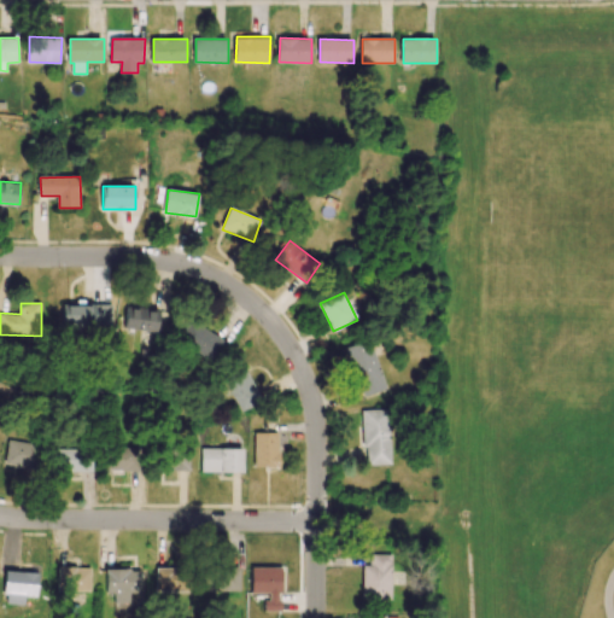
[(113,304),(63,305),(64,331),(113,331),(113,304)]
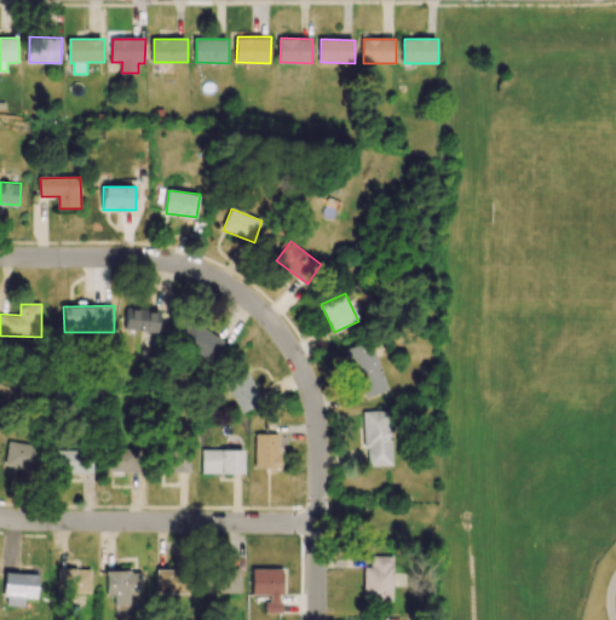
[(161,310),(128,309),(127,332),(160,333),(161,310)]
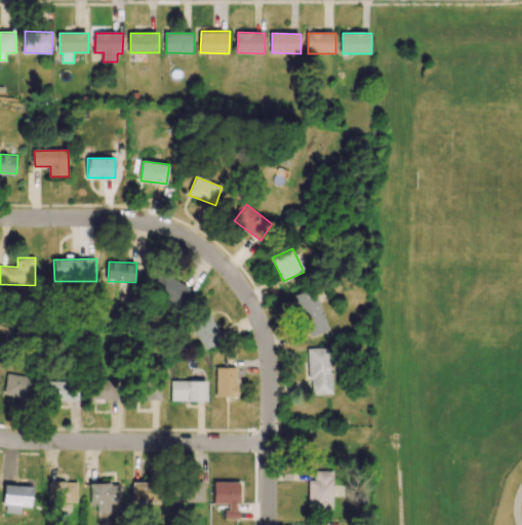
[(192,289),(163,271),(152,288),(181,307),(192,289)]
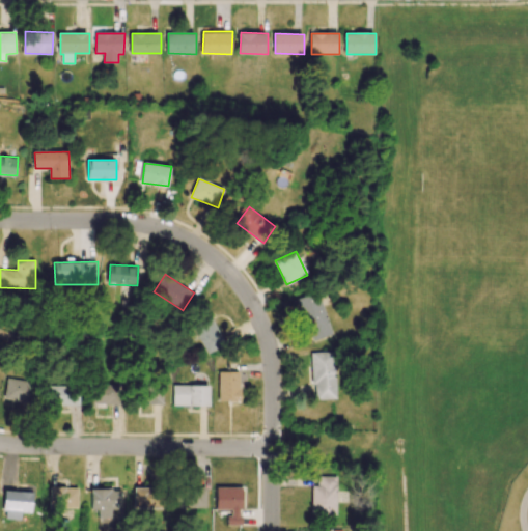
[(333,334),(320,292),(298,299),(311,341),(333,334)]
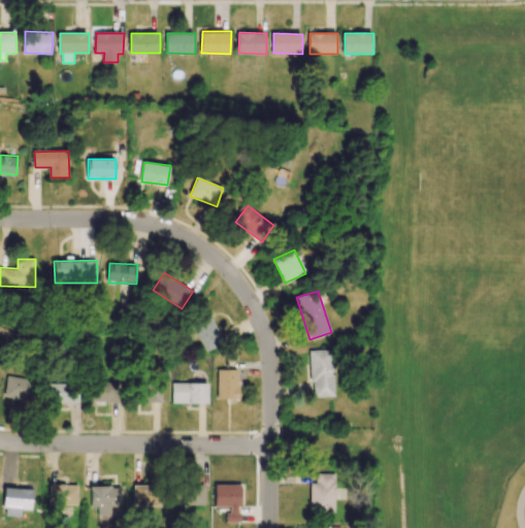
[(205,352),(224,344),(211,314),(193,321),(205,352)]
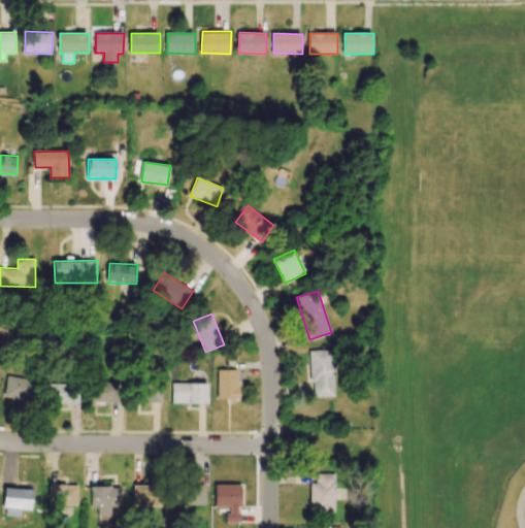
[(334,350),(312,351),(314,397),(335,397),(334,350)]
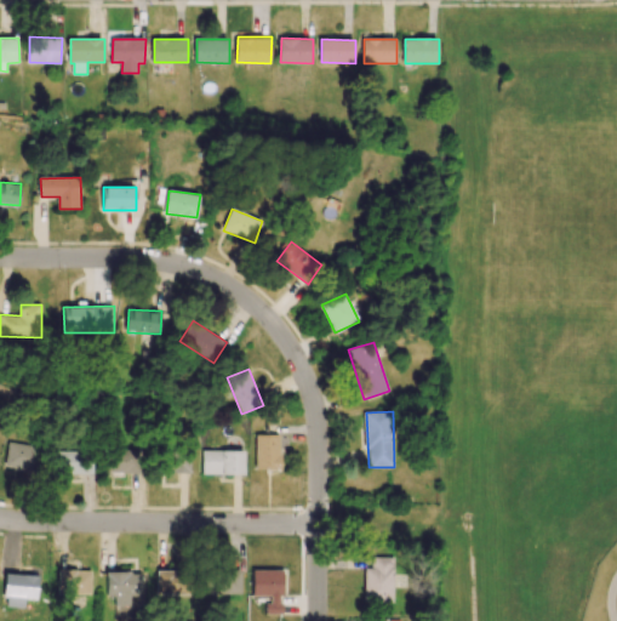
[(283,436),(258,436),(258,469),(283,469),(283,436)]
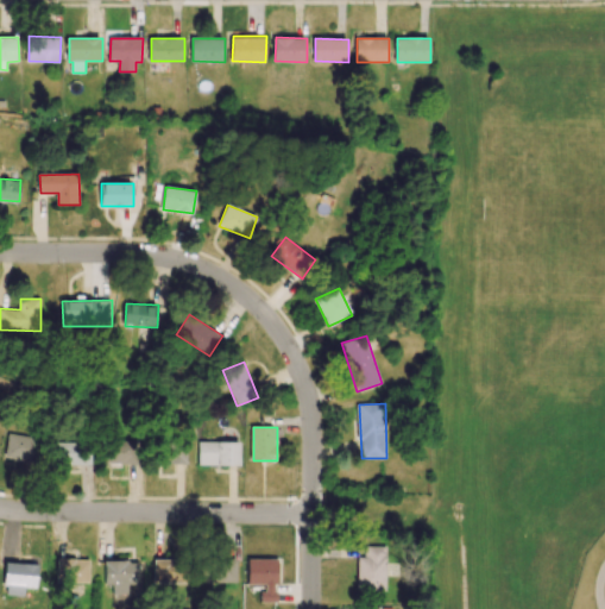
[(42,440),(12,433),(6,456),(36,464),(42,440)]
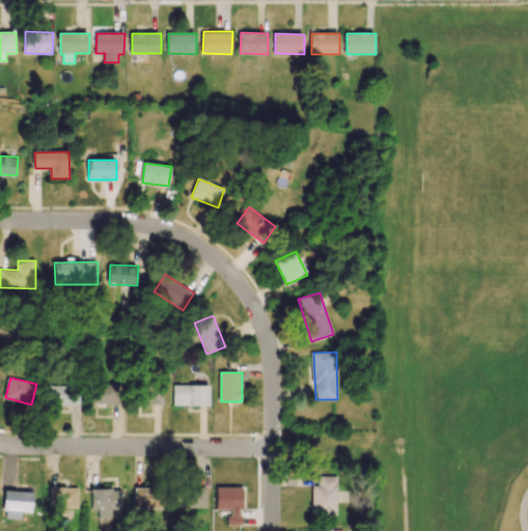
[(121,404),(122,385),(93,385),(93,404),(121,404)]
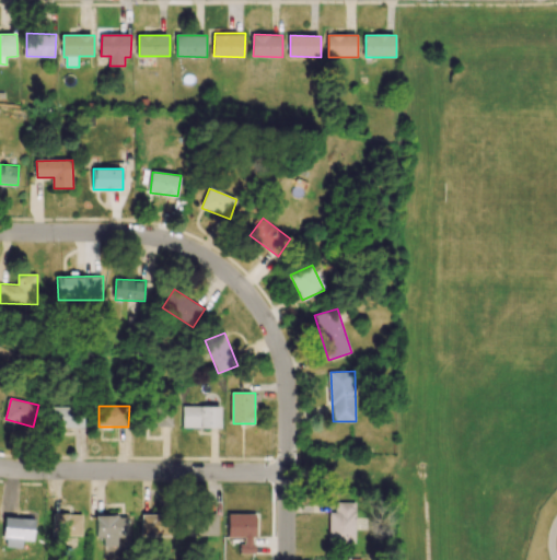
[(60,427),(85,428),(85,408),(60,407),(60,427)]
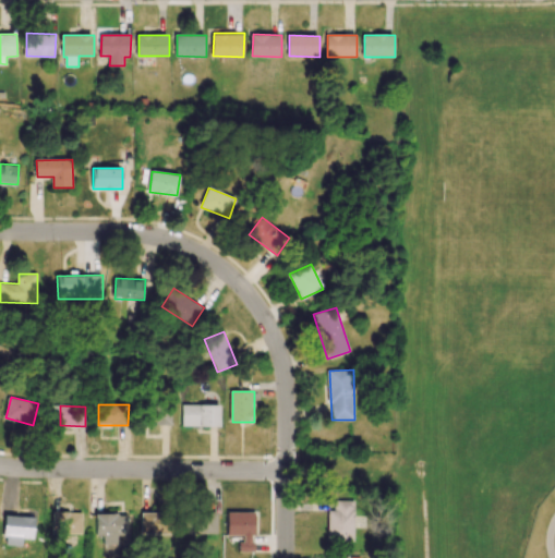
[(172,425),(172,405),(152,405),(153,425),(172,425)]
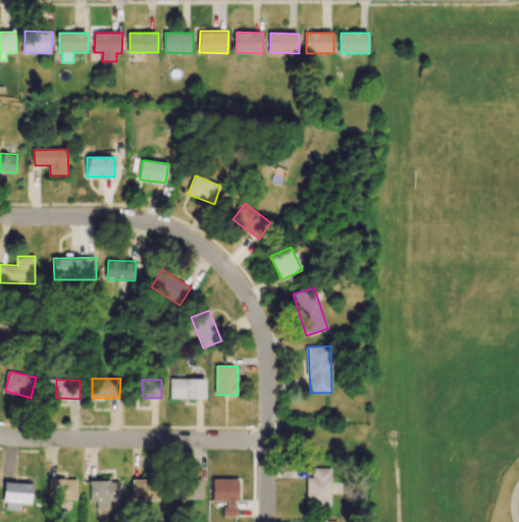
[(171,399),(207,399),(207,379),(172,379),(171,399)]
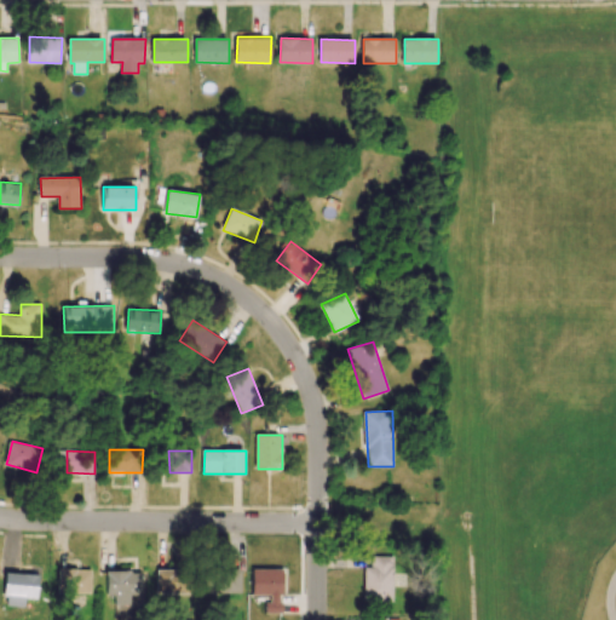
[(393,556),(373,557),(373,567),(366,567),(366,602),(395,601),(393,556)]
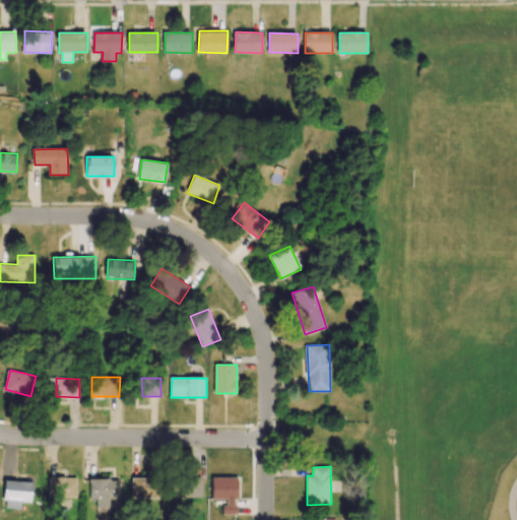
[(78,498),(78,477),(51,477),(51,498),(78,498)]
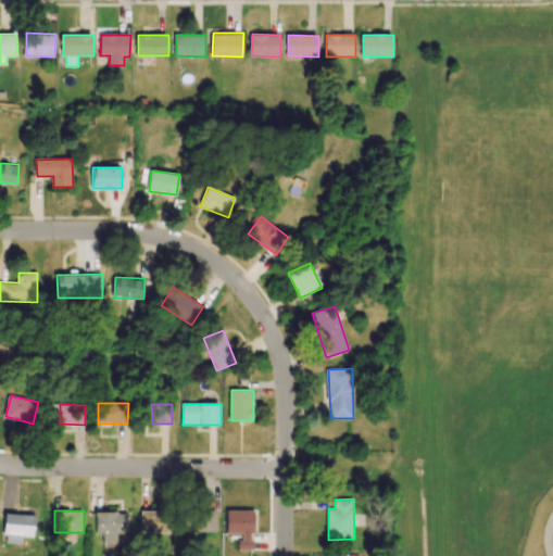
[(142,532),(171,533),(172,512),(142,510),(142,532)]
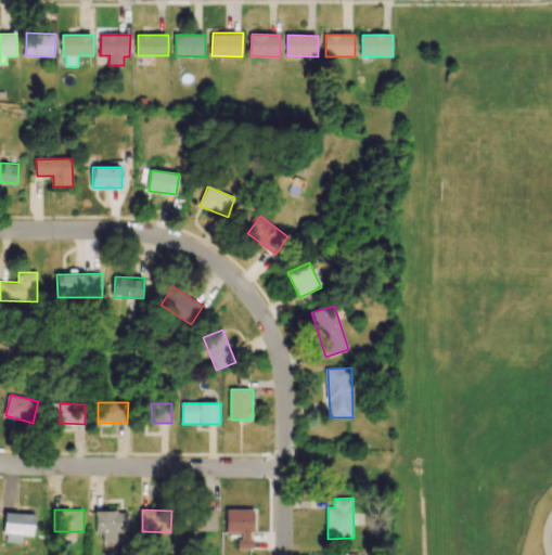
[(217,510),(183,511),(183,531),(217,530),(217,510)]
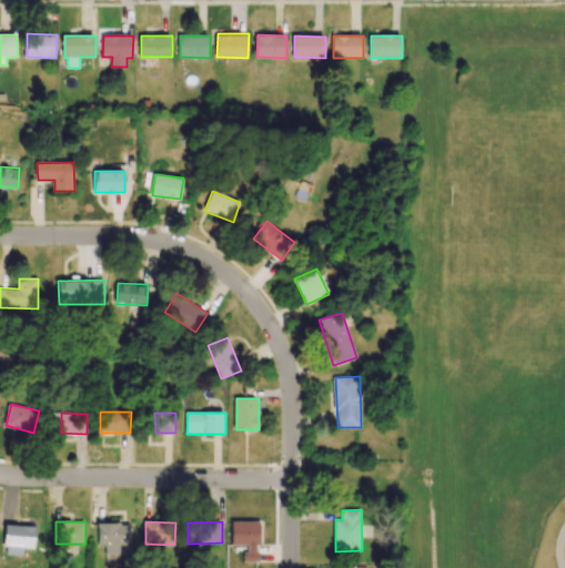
[(260,521),(233,521),(233,545),(246,545),(246,561),(260,561),(260,521)]
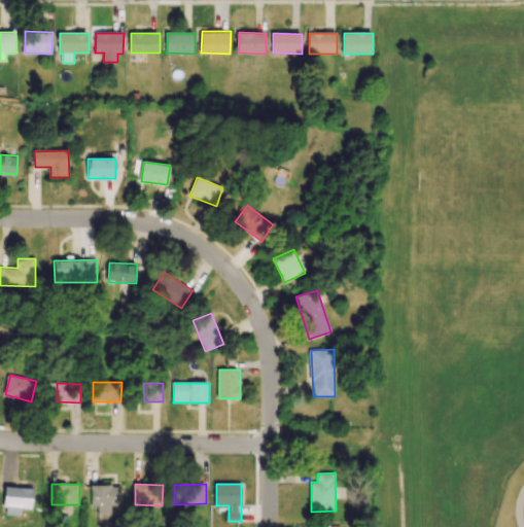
[(121,505),(120,485),(93,486),(93,505),(99,505),(99,514),(112,514),(112,505),(121,505)]
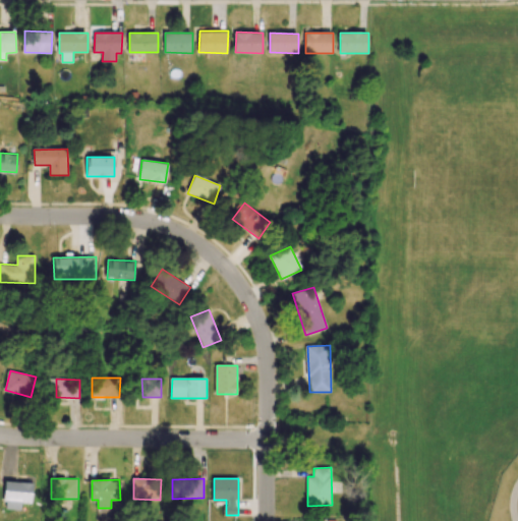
[(34,482),(6,481),(5,506),(33,507),(34,482)]
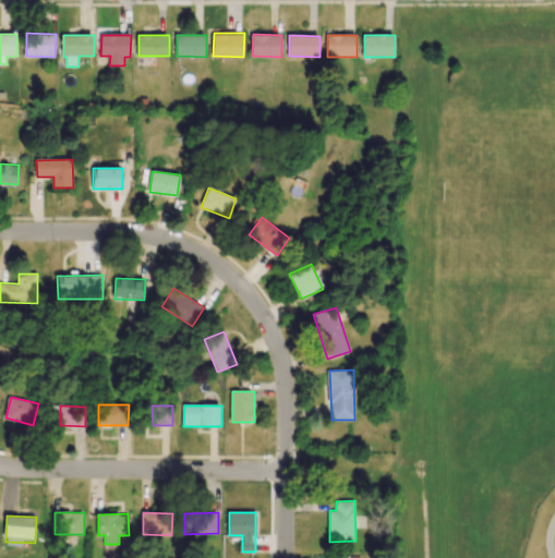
All buildings are outlined.
